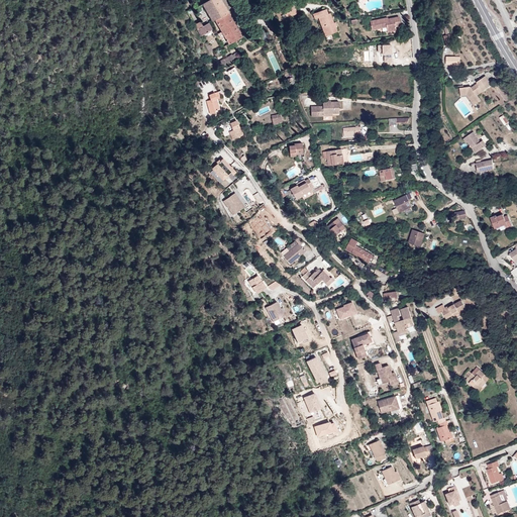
[(214,17),(215,19),(218,18),(226,13),(219,0),(205,0),(201,2),(210,19),(214,17)]
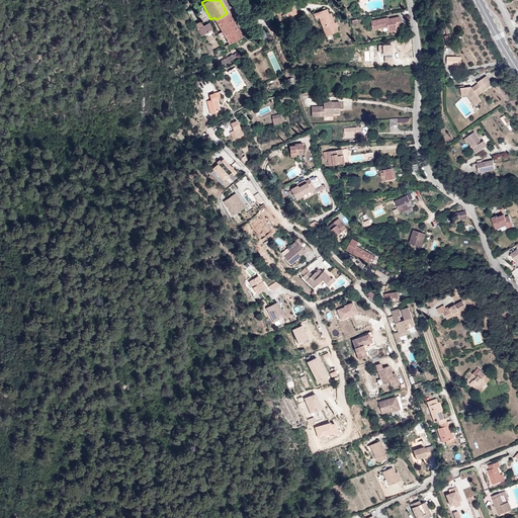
[(293,10),(282,15),(284,20),(295,15),(293,10)]
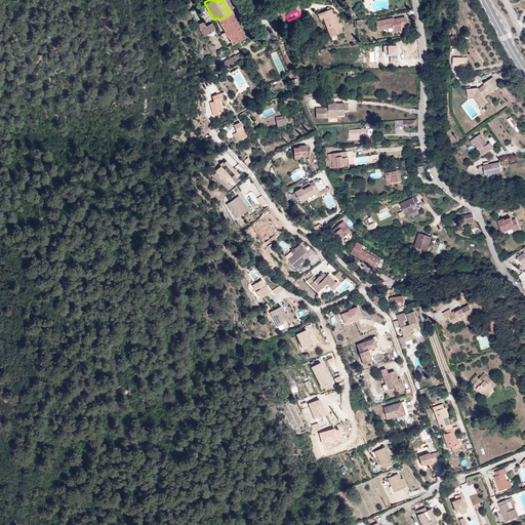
[(328,10),(315,15),(317,22),(321,19),(327,37),(340,32),(337,25),(336,25),(332,15),(330,15),(328,10)]
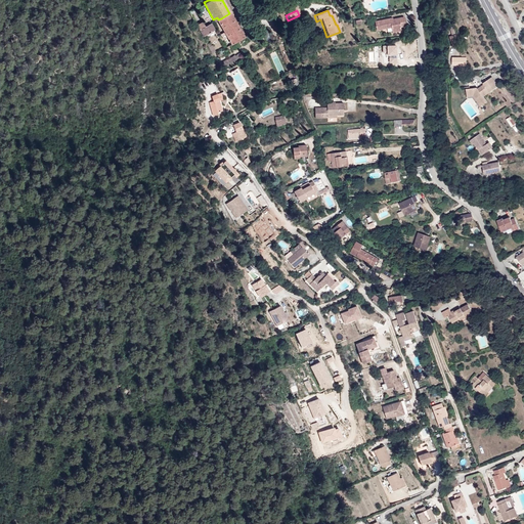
[(218,19),(224,32),(236,26),(229,13),(221,18),(218,19)]
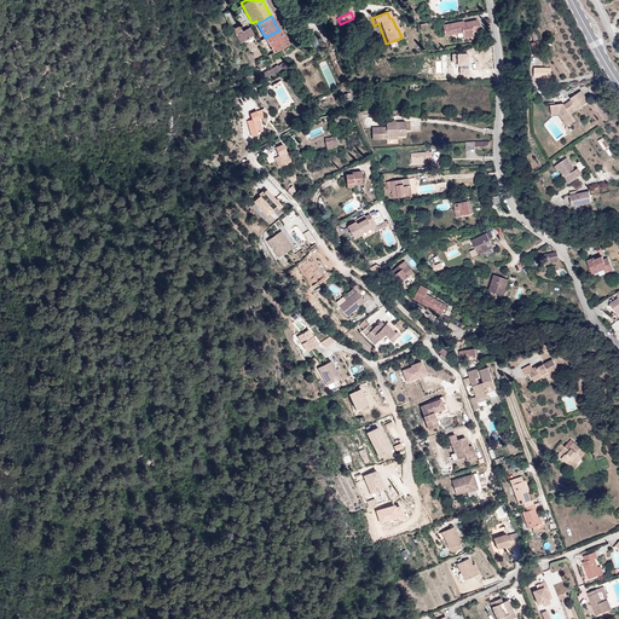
[(466,24),(464,21),(464,18),(445,23),(446,36),(462,34),(463,39),(474,36),(473,30),(480,29),(478,18),(470,19),(472,23),(466,24)]
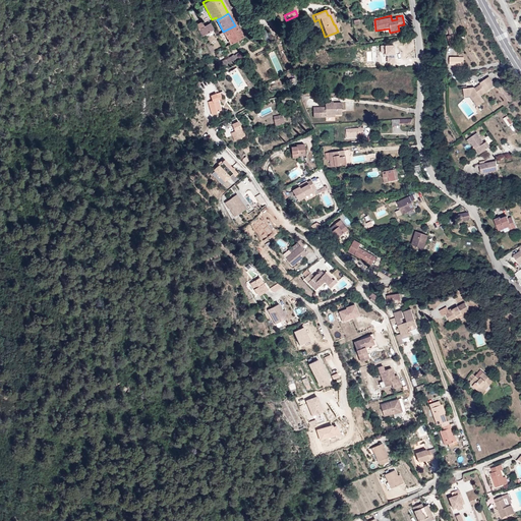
[(200,21),(196,23),(198,29),(201,36),(213,30),(209,23),(204,25),(203,23),(200,21)]
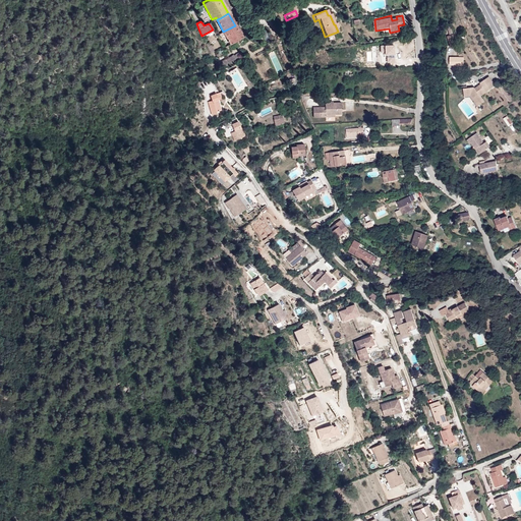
[(235,25),(223,32),(230,46),(242,39),(235,25)]
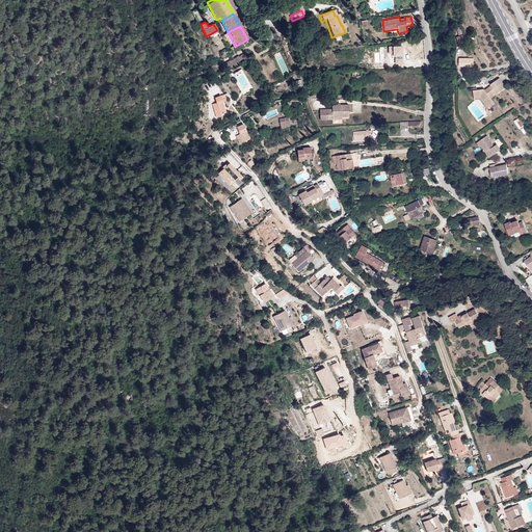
[(455,47),(461,46),(458,35),(452,36),(455,47)]
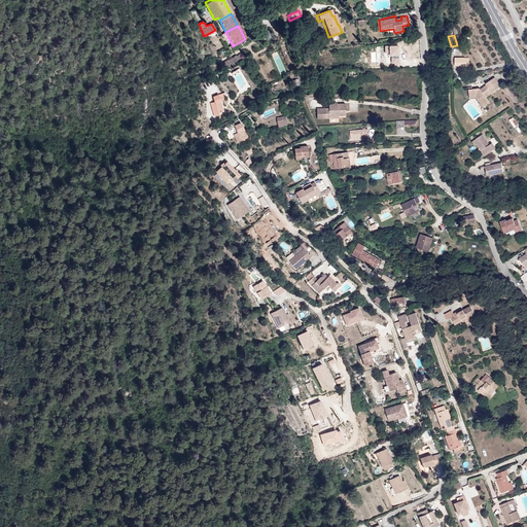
[(494,77),(485,85),(482,89),(469,90),(470,98),(476,98),(484,108),(490,103),(487,98),(492,94),(501,84),(494,77)]
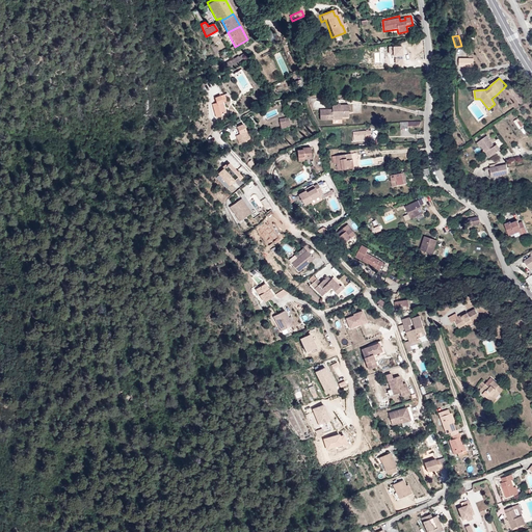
[(222,96),(213,99),(214,105),(211,106),(214,118),(223,113),(220,104),(224,103),(222,96)]
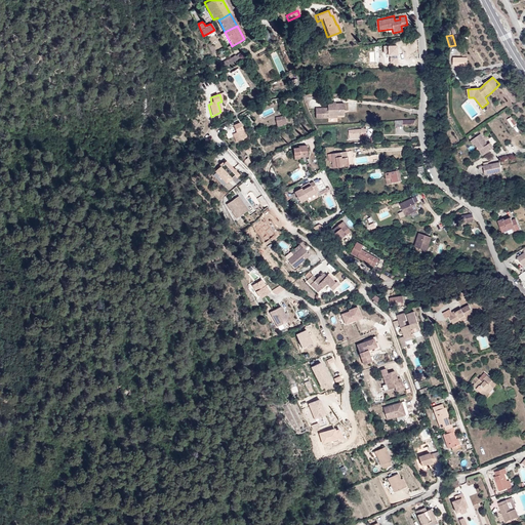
[(345,104),(327,104),(327,109),(316,109),(316,119),(337,119),(337,117),(345,117),(345,104)]
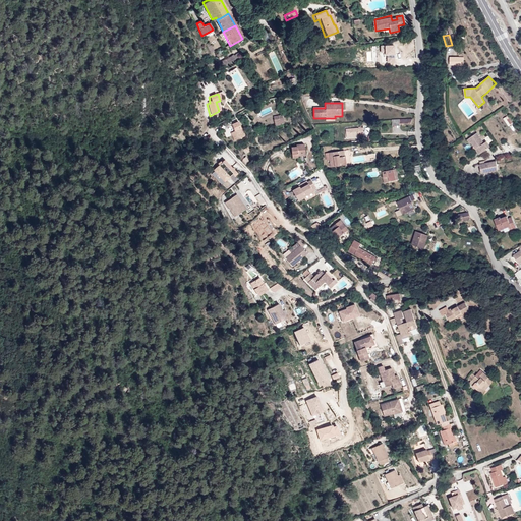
[(275,117),(274,117),(276,127),(285,126),(283,115),(275,117)]
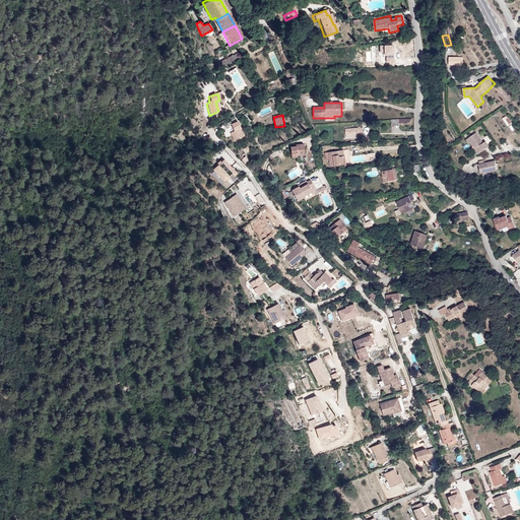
[(510,124),(505,116),(501,120),(506,127),(510,124)]
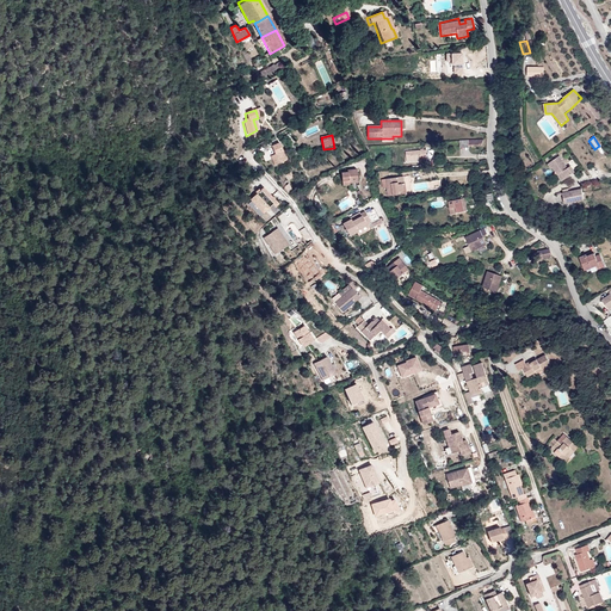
[(272,162),(282,160),(279,150),(272,152),(270,153),(272,162)]
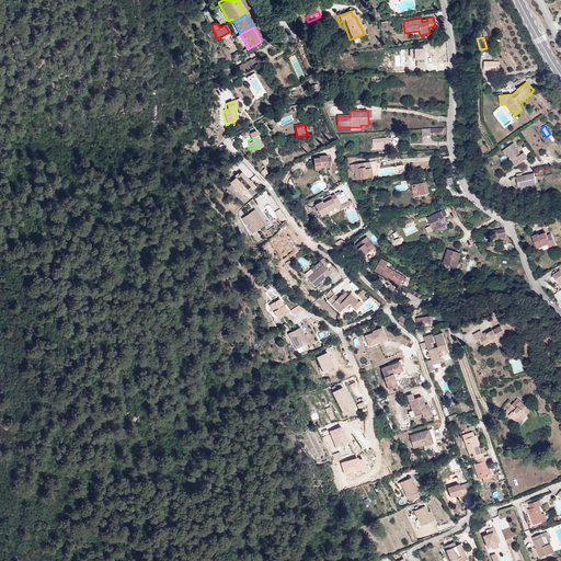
[(392,139),(373,139),(373,149),(382,149),(384,146),(392,147),(392,139)]
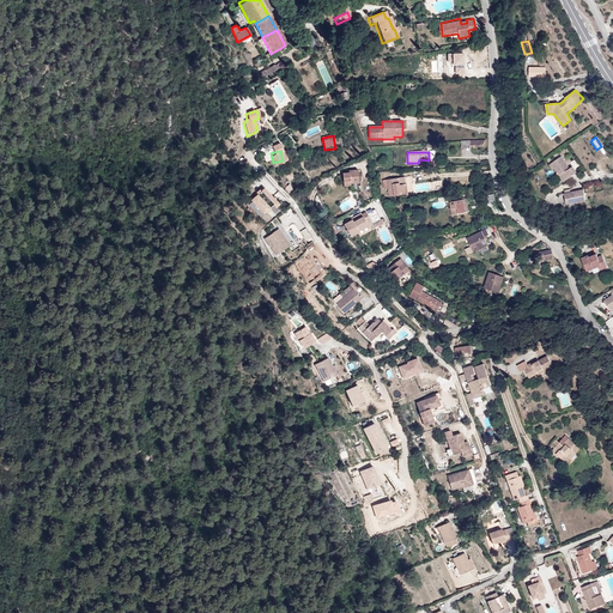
[(552,167),(556,173),(560,178),(564,177),(569,183),(578,176),(574,171),(571,173),(563,159),(552,167)]
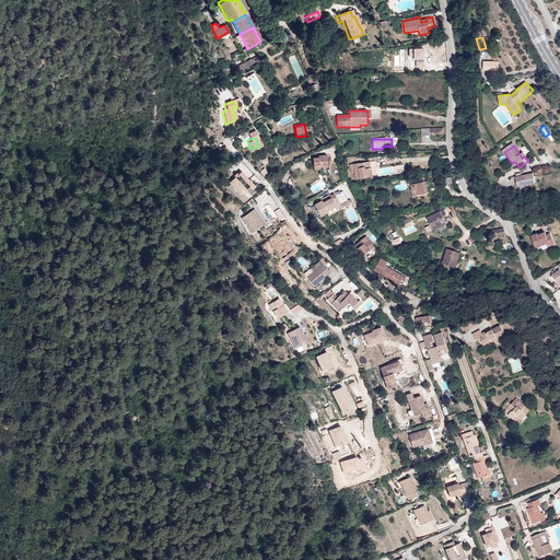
[(308,164),(314,174),(319,172),(319,170),(326,165),(322,155),(314,159),(315,161),(308,164)]
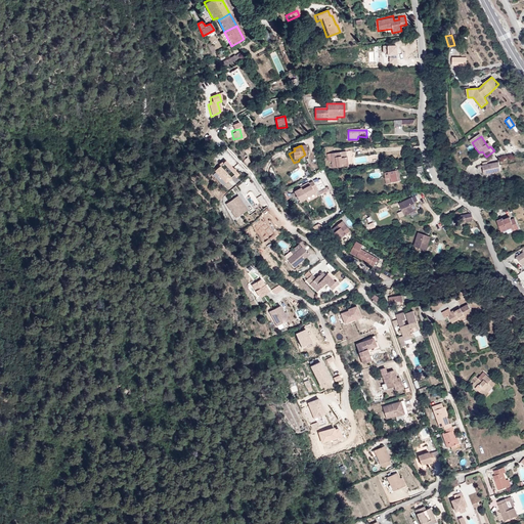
[(337,172),(351,171),(350,162),(346,163),(346,161),(340,161),(339,157),(334,158),(337,172)]
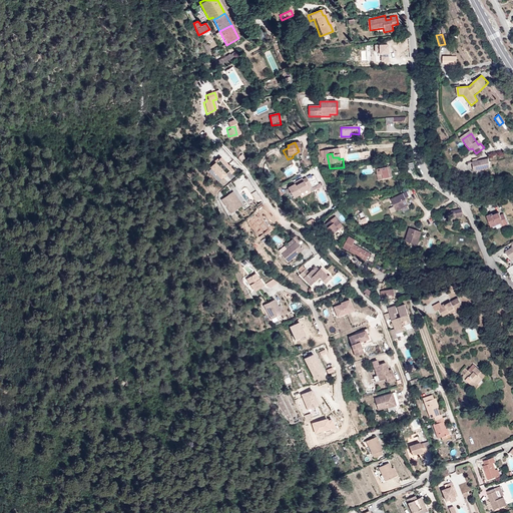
[(223,158),(220,161),(232,172),(234,174),(236,172),(223,158)]
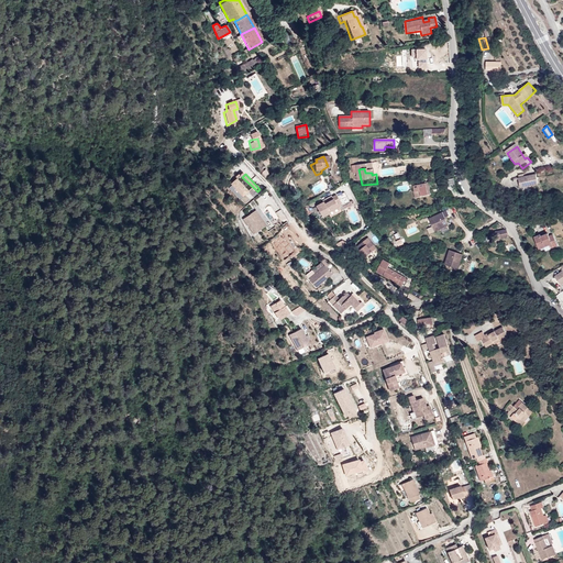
[(538,176),(520,179),(522,189),(540,185),(538,176)]
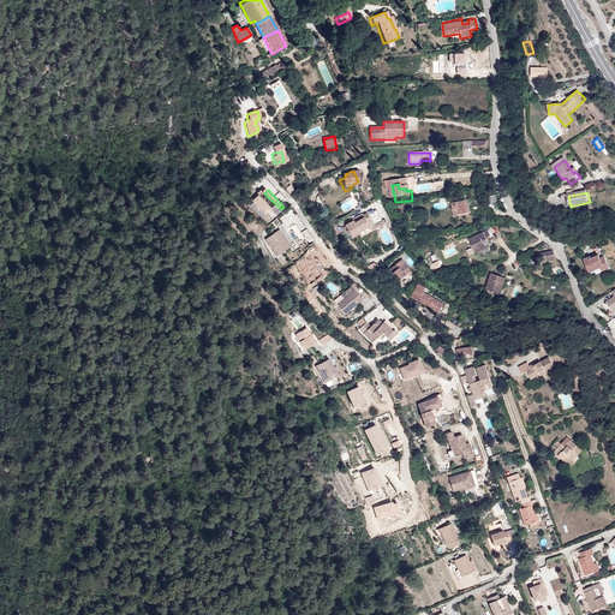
[(264,193),(255,202),(268,216),(279,207),(266,193),(264,193)]
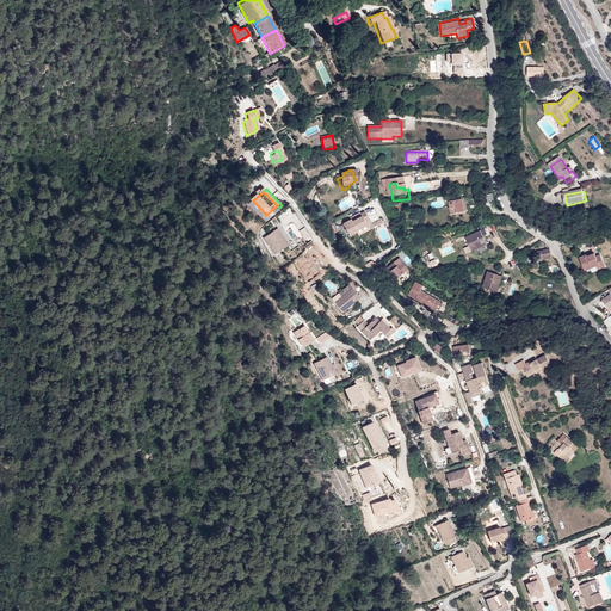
[(458,211),(468,210),(464,197),(456,199),(458,211)]
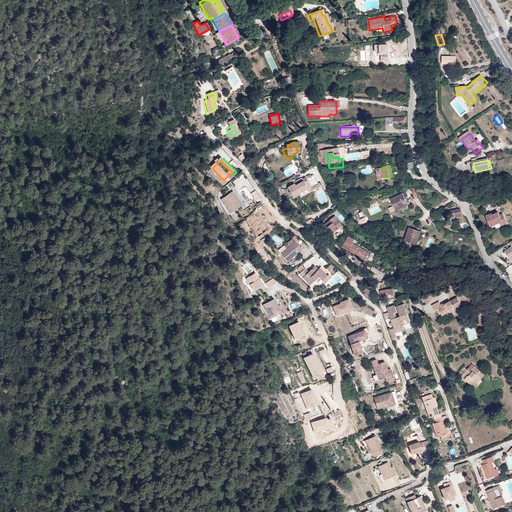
[(306,179),(311,187),(311,188),(318,185),(313,175),(306,179)]
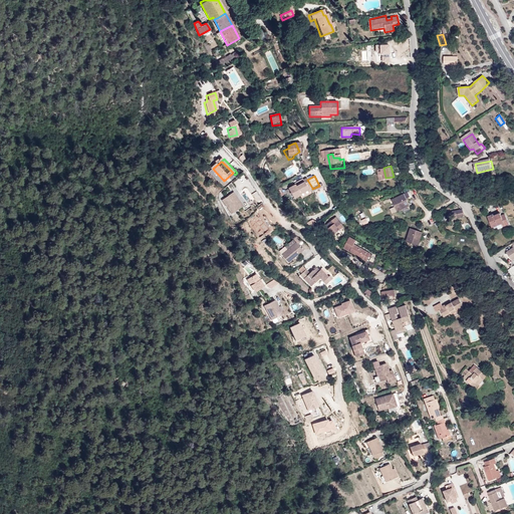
[(288,189),(294,200),(301,196),(301,197),(309,193),(308,190),(312,188),(306,178),(302,181),(304,183),(295,187),(295,186),(295,185),(288,189)]
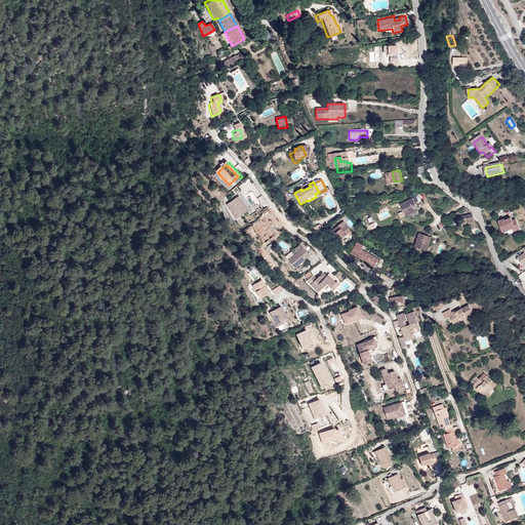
[(207,185),(203,188),(214,201),(218,198),(207,185)]
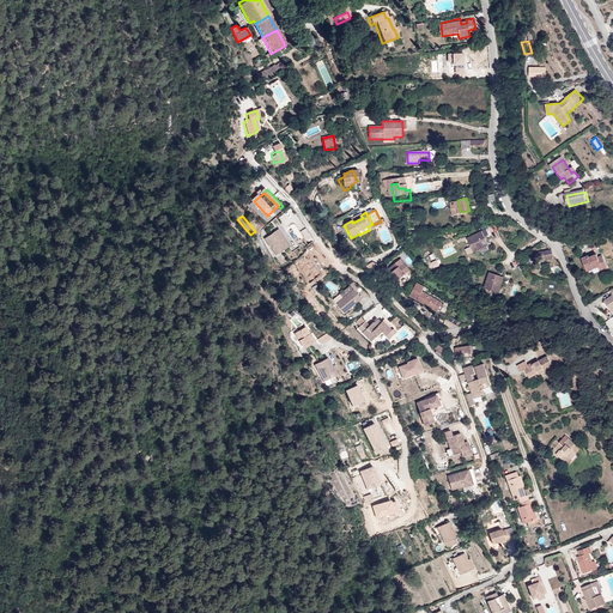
[(291,243),(278,228),(265,238),(278,254),(291,243)]
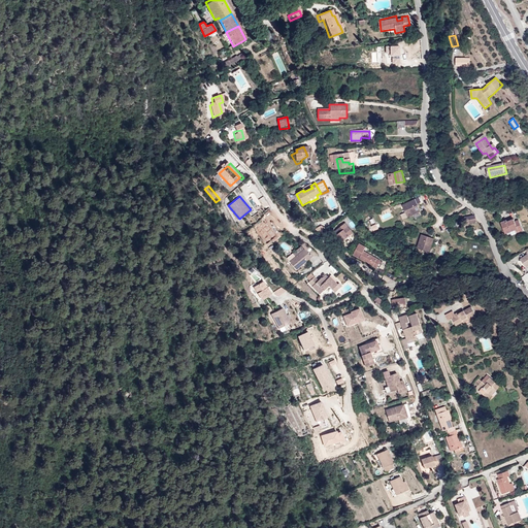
[(419,198),(402,205),(407,218),(421,211),(418,205),(421,204),(419,198)]
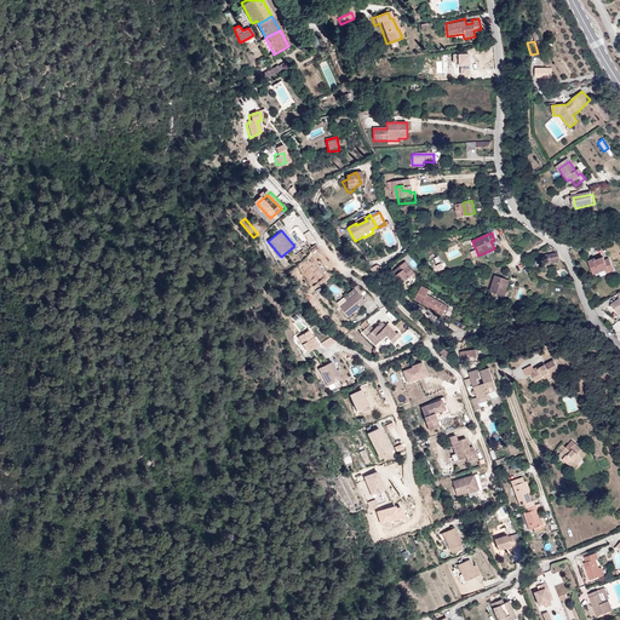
[(390,240),(396,252),(403,247),(397,236),(390,240)]
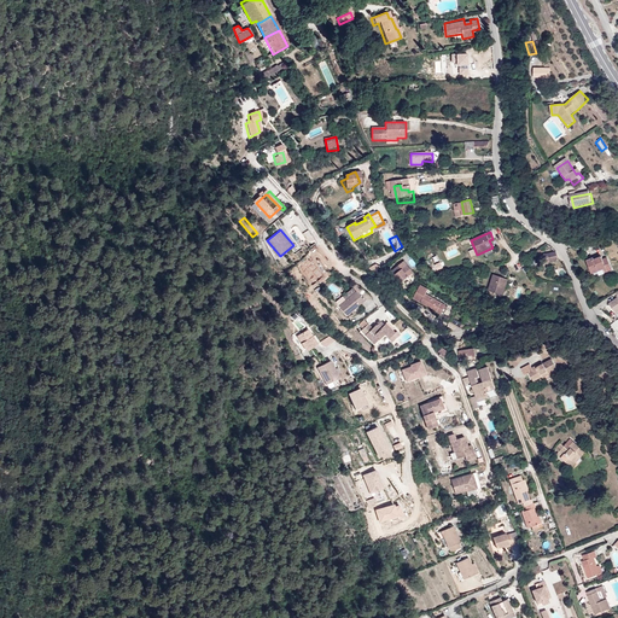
[(604,252),(592,257),(594,262),(590,263),(598,278),(607,273),(602,260),(607,258),(604,252)]
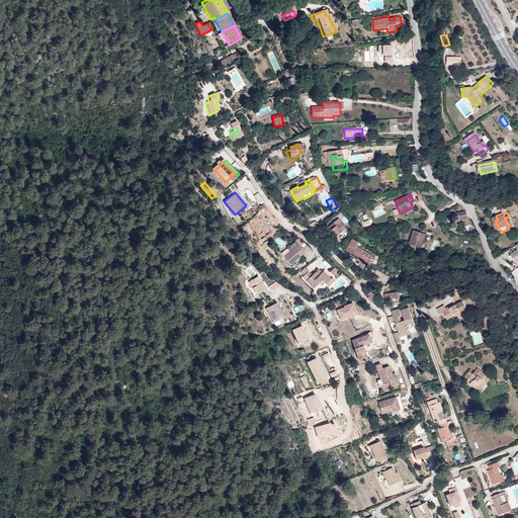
[(336,237),(348,230),(341,219),(329,226),(336,237)]
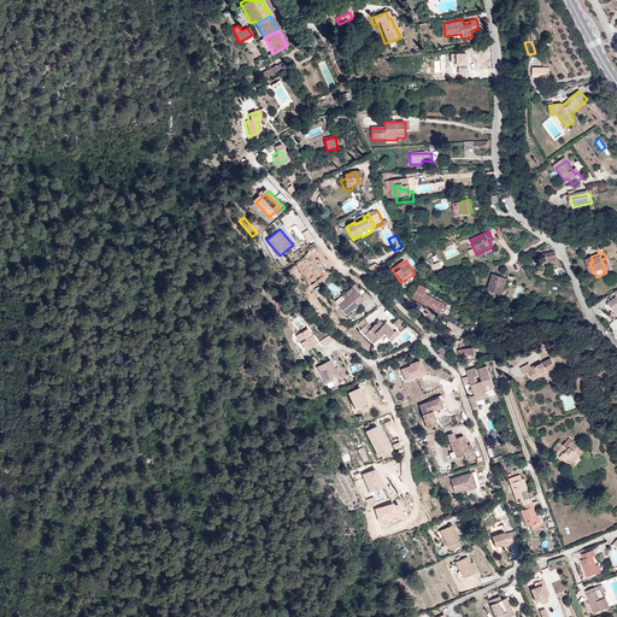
[(507,278),(492,275),(488,291),(503,294),(507,280),(507,278)]
